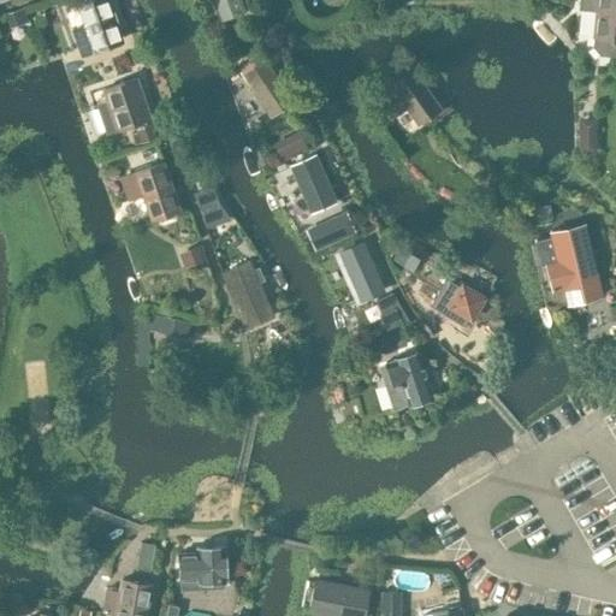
[(124,39),(110,0),(89,0),(81,4),(96,48),(124,39)]
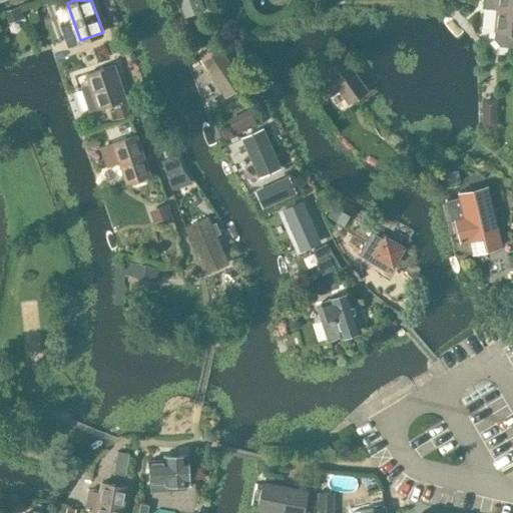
[(204,9),(200,0),(175,0),(182,17),(204,9)]
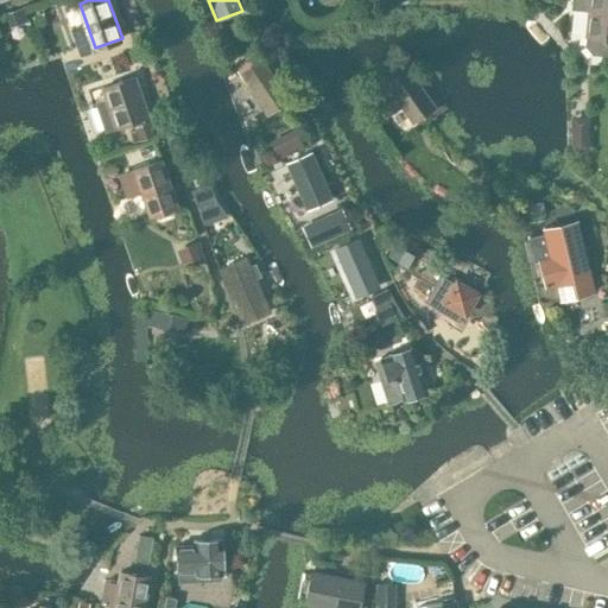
[(607,0),(572,0),(572,6),(588,8),(586,33),(587,33),(587,44),(593,51),(607,52),(607,0)]
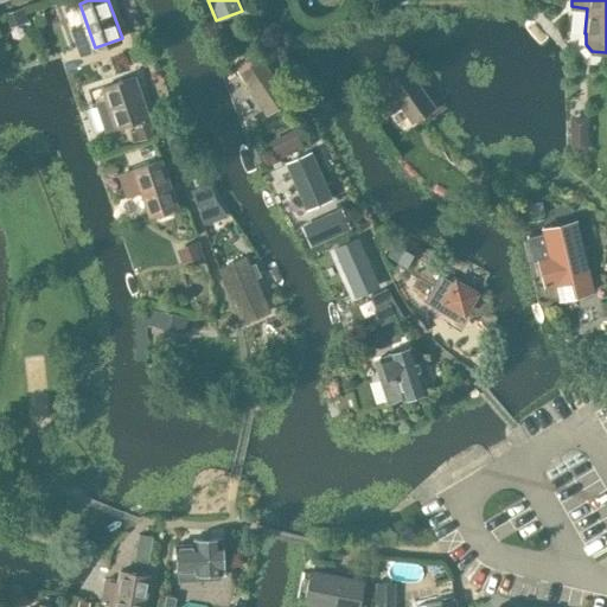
[(23,7),(5,14),(11,27),(29,21),(23,7)]
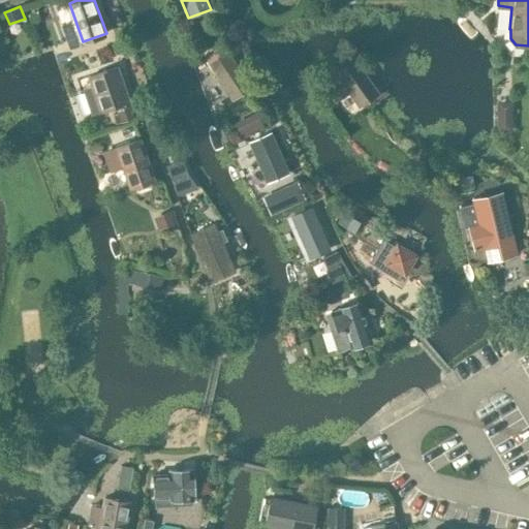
[(241,92),(250,86),(226,50),(209,62),(231,98),(241,92)]
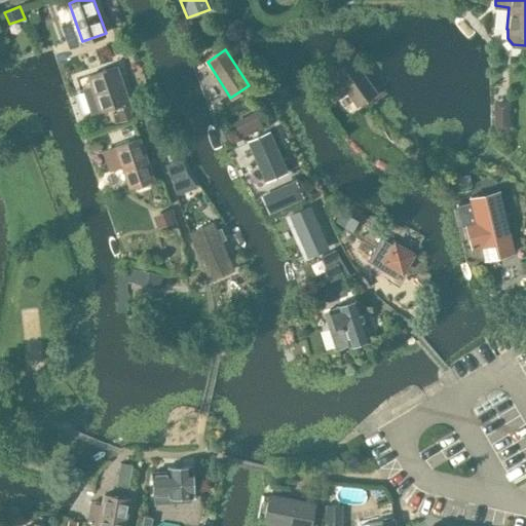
[(378,92),(352,54),(331,69),(332,71),(324,77),(338,99),(346,92),(357,107),(378,92)]
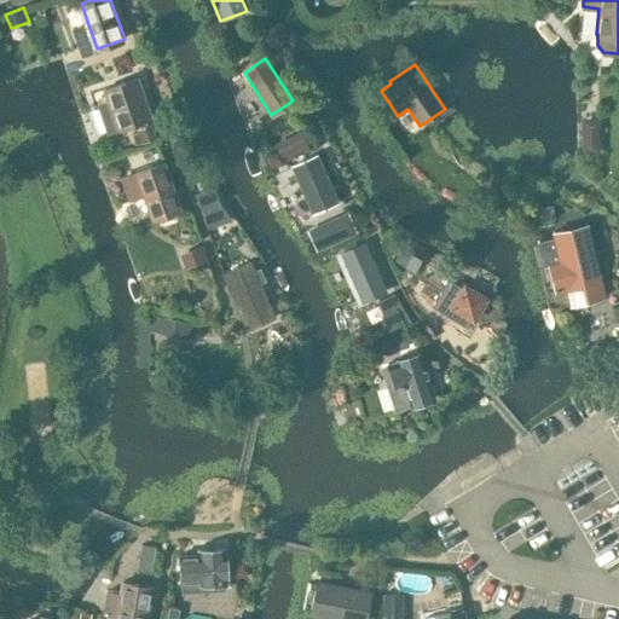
[(106,90),(120,128),(152,117),(139,79),(106,90)]
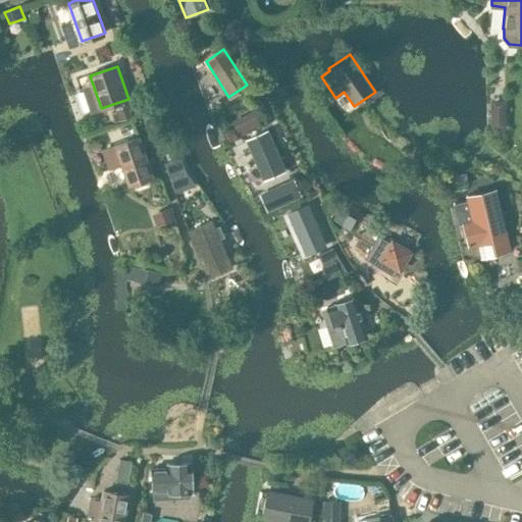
[(129,106),(111,112),(114,121),(133,115),(129,106)]
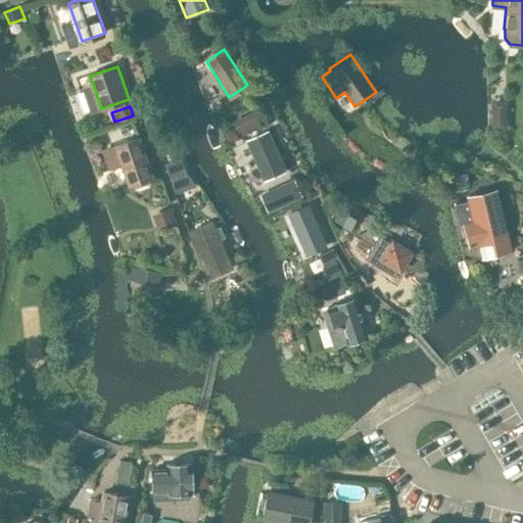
[(507,112),(491,112),(491,130),(507,130),(507,112)]
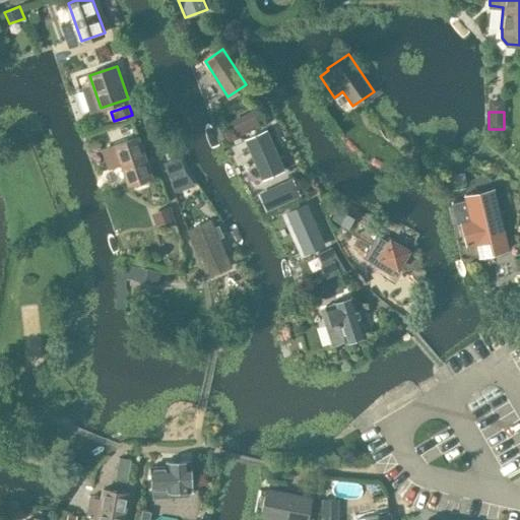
[(249,117),(247,122),(250,128),(260,124),(255,114),(249,117)]
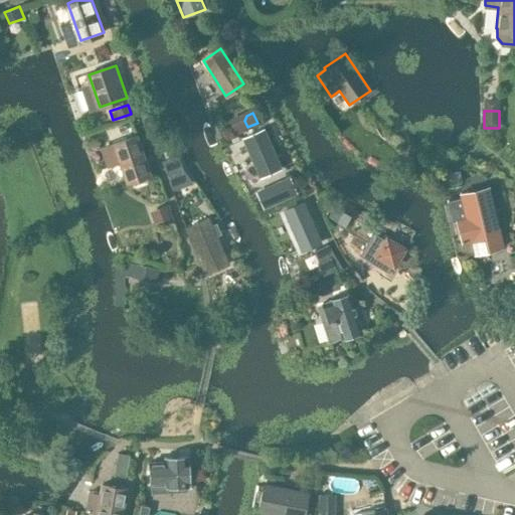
[(282,168),(264,127),(241,136),(259,178),(282,168)]
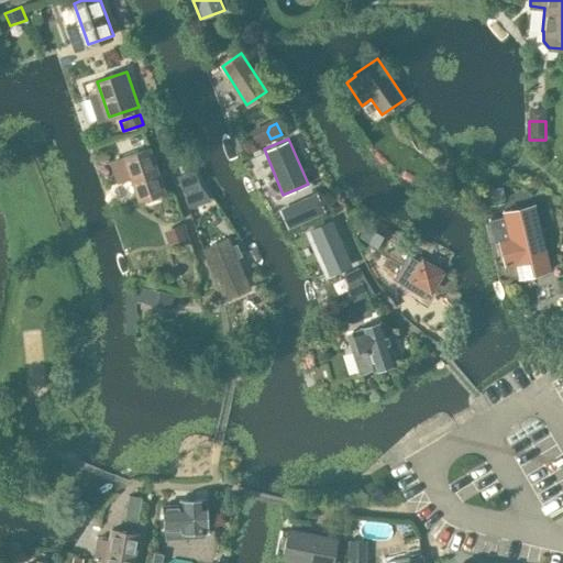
[(165,190),(151,148),(125,157),(140,198),(165,190)]
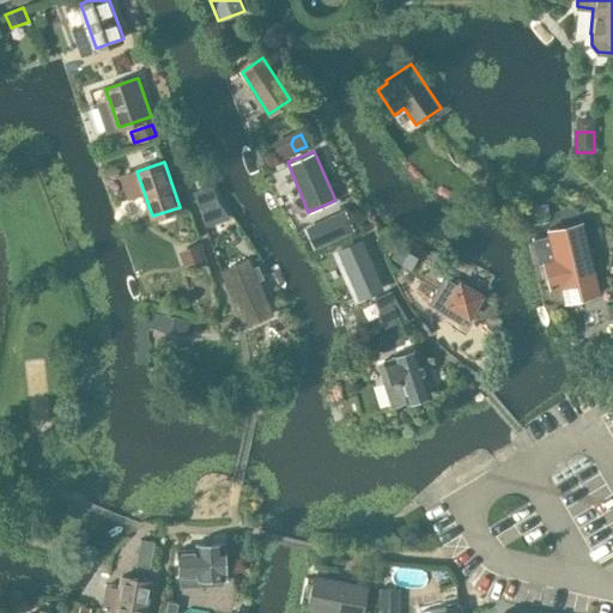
[(487,169),(484,186),(497,189),(502,173),(487,169)]
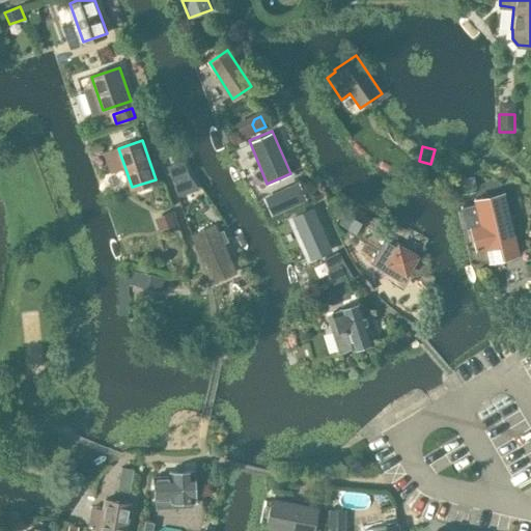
[(180,162),(167,167),(171,182),(186,177),(180,162)]
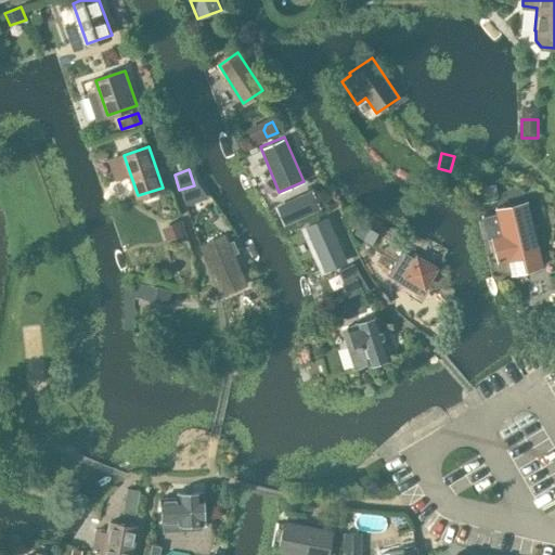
[(497,195),(493,183),(480,185),(483,198),(497,195)]
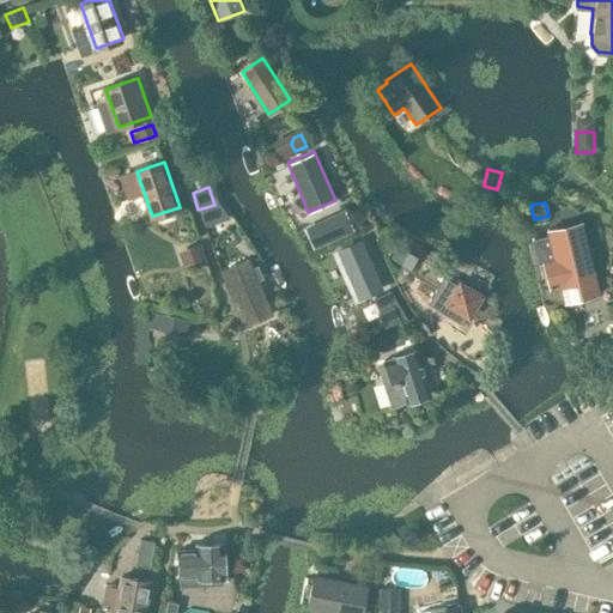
[(354,231),(345,211),(326,220),(334,240),(354,231)]
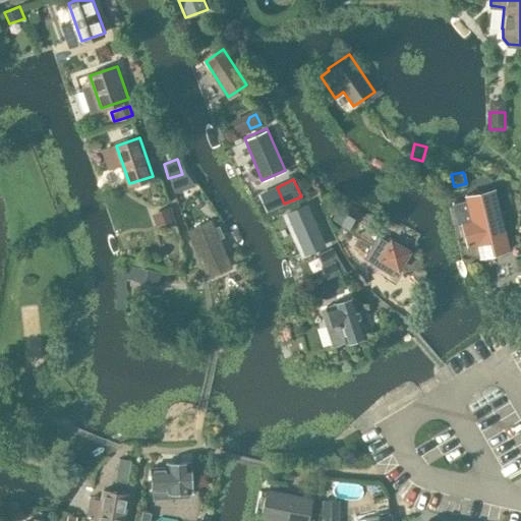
[(466,198),(452,201),(456,224),(460,223),(466,246),(477,243),(480,256),(508,250),(494,188),(465,194),(466,198)]
